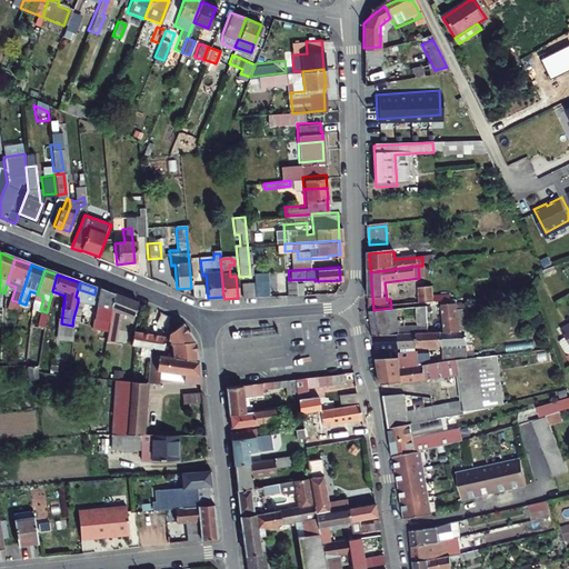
[(251,283),(240,283),(241,298),(252,297),(251,283)]
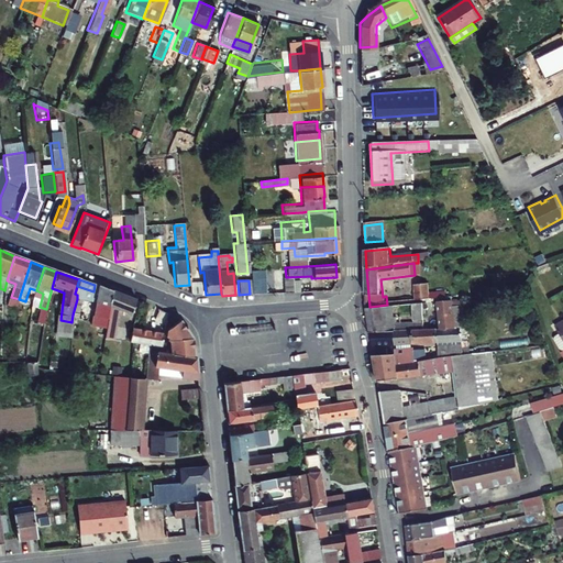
[(201,295),(200,284),(189,285),(190,296),(201,295)]
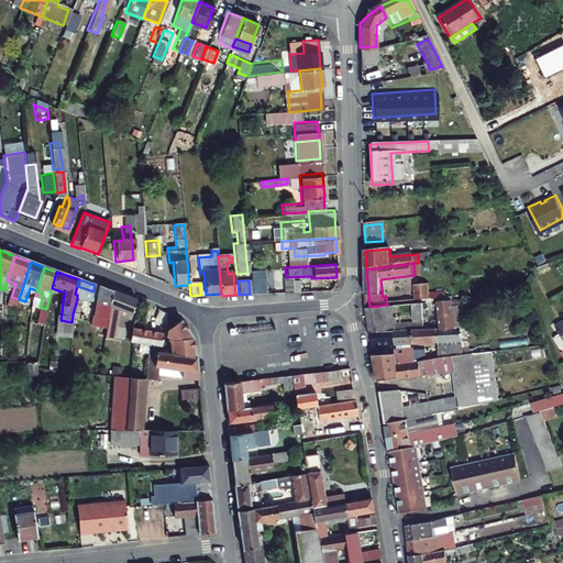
[(113,293),(98,286),(95,304),(110,308),(113,293)]
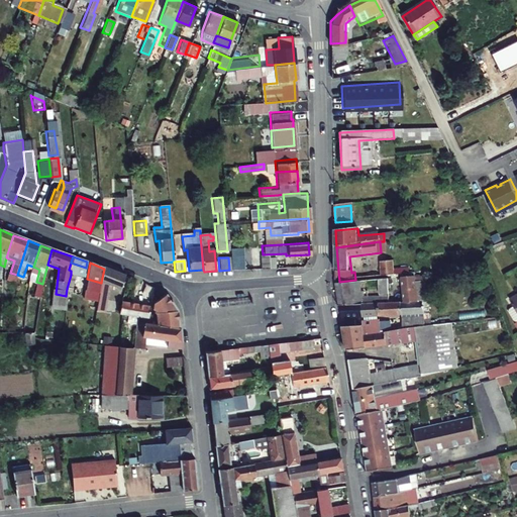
[(384,264),(373,265),(374,278),(386,277),(385,272),(384,264)]
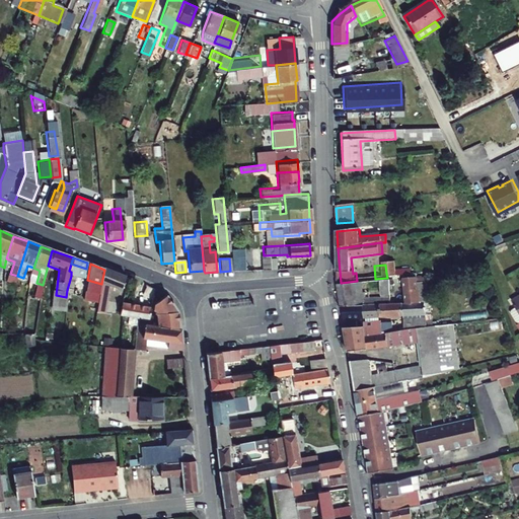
[(121,290),(125,277),(104,270),(101,284),(99,298),(105,300),(109,286),(121,290)]
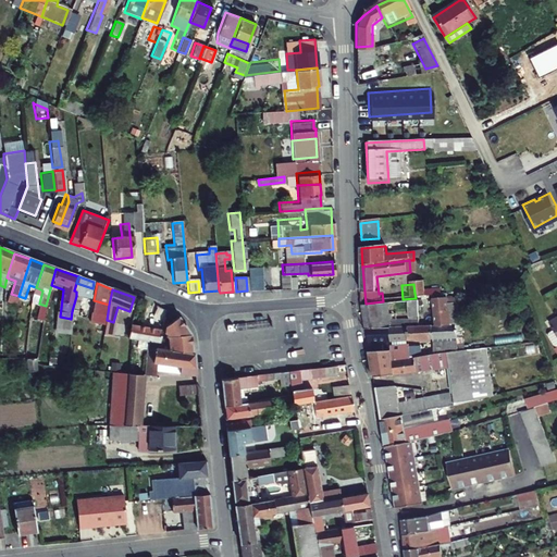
[(72,311),(81,312),(84,298),(76,296),(72,311)]
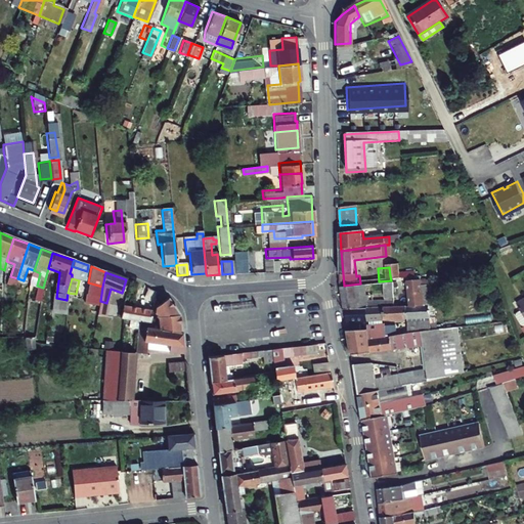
[(422,280),(409,281),(411,305),(425,304),(424,301),(423,285),(423,281),(422,280)]
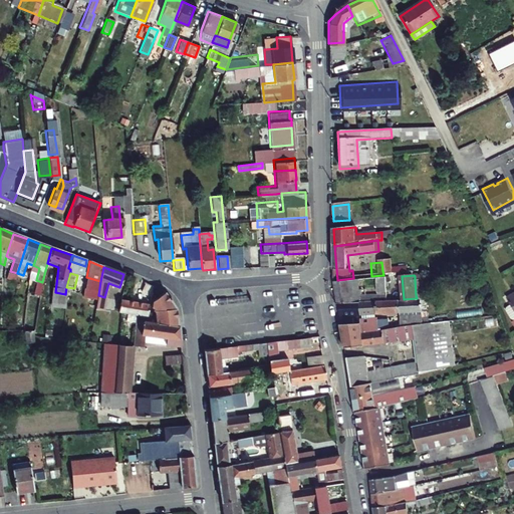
[(81,289),(79,300),(94,302),(96,295),(98,295),(100,281),(86,277),(83,290),(81,289)]
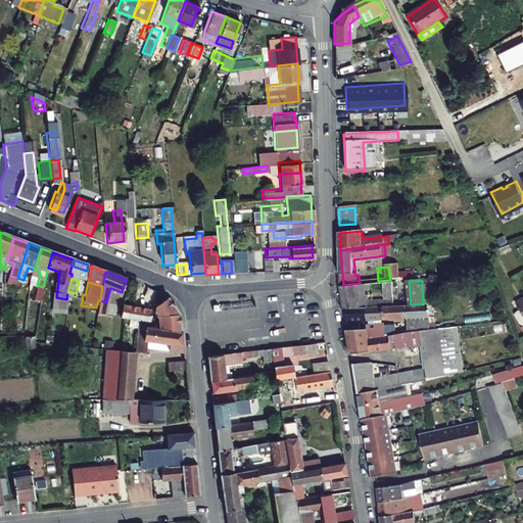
[(394,282),(385,283),(387,295),(395,294),(394,282)]
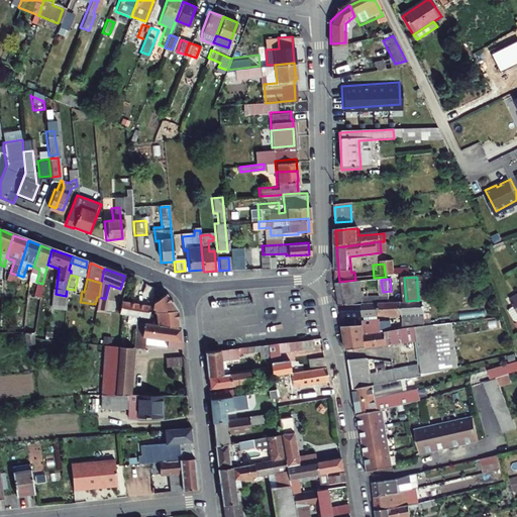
[(395,285),(395,279),(390,279),(391,291),(391,292),(403,291),(402,284),(395,285)]
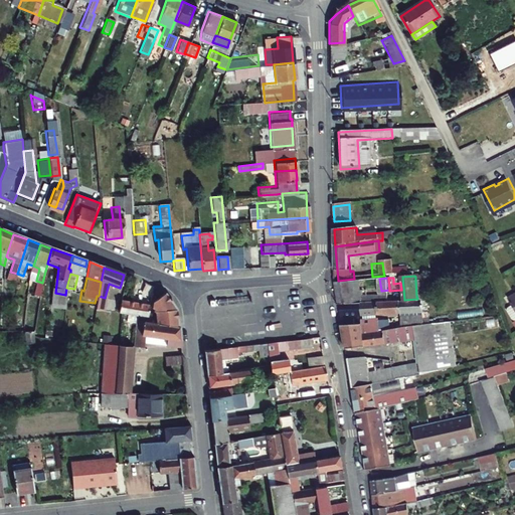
[(427,299),(425,279),(415,280),(416,296),(419,296),(419,299),(427,299)]
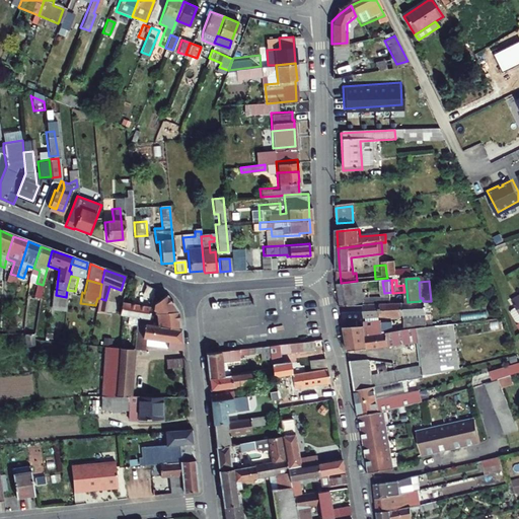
[(364,283),(341,286),(342,306),(362,305),(372,304),(372,296),(365,296),(364,283)]
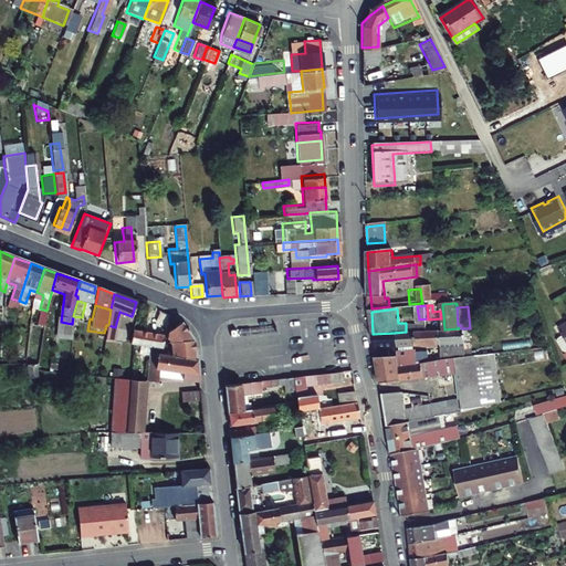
[(168,338),(171,343),(170,350),(196,356),(195,341),(181,322),(174,318),(173,322),(175,322),(173,329),(169,331),(168,338)]
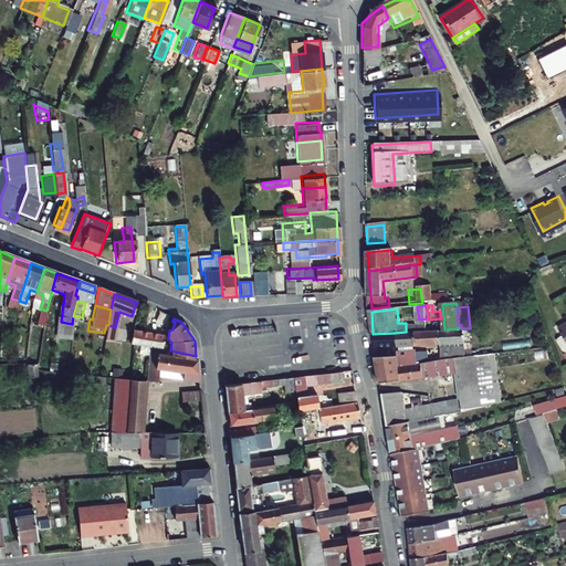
[(167,333),(133,325),(127,343),(140,344),(139,347),(147,348),(153,350),(154,347),(164,349),(165,343),(167,333)]
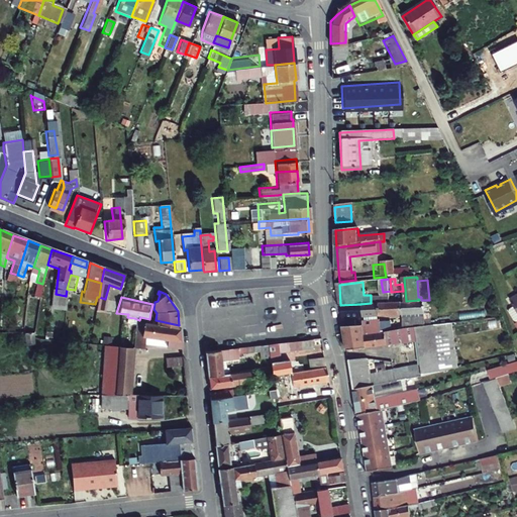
[(400,314),(402,328),(424,325),(422,305),(421,300),(421,297),(418,297),(419,300),(406,301),(399,301),(400,314)]
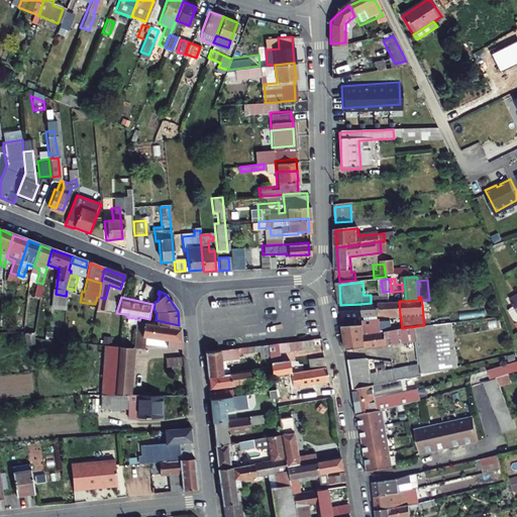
[(377,303),(378,315),(400,314),(399,301),(377,303)]
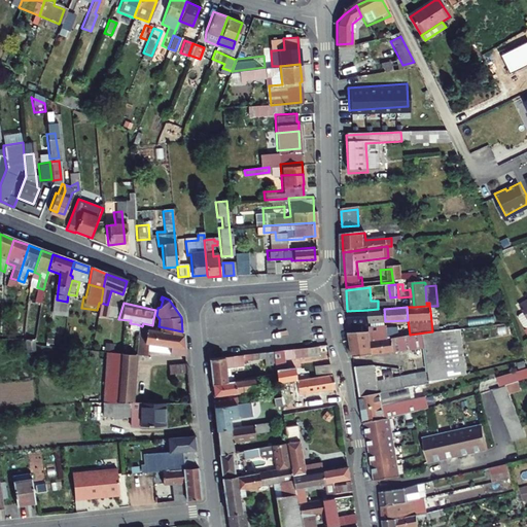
[(367,310),(369,323),(385,321),(384,309),(378,309),(367,310)]
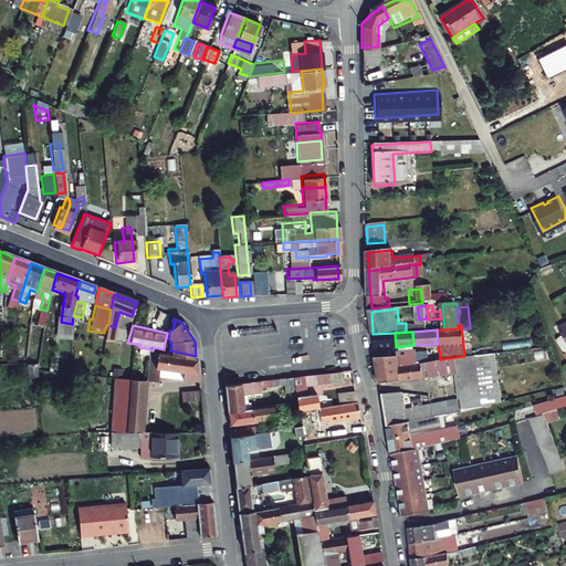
[(373,334),(374,348),(396,347),(395,333),(373,334)]
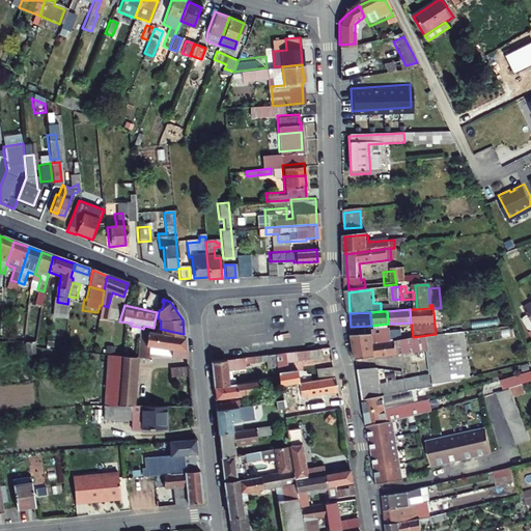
[(446,333),(444,313),(434,313),(436,334),(446,333)]
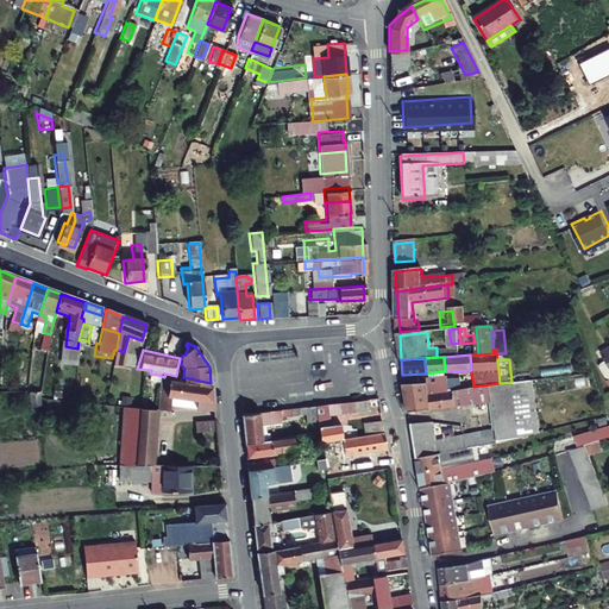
[(211,383),(183,377),(181,377),(176,376),(165,374),(164,377),(158,375),(157,409),(170,410),(171,395),(193,401),(193,408),(212,410),(211,383)]
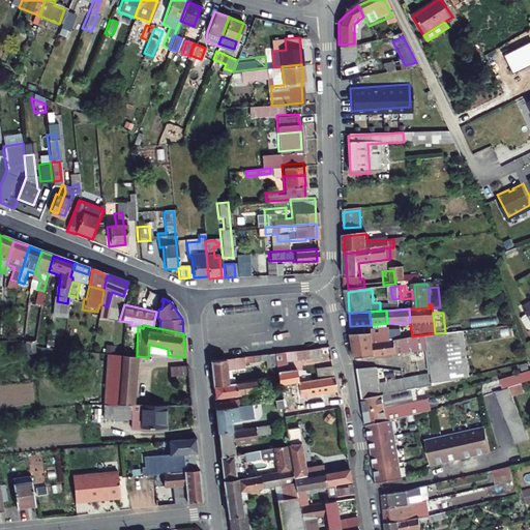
[(384,328),(384,333),(370,334),(370,343),(389,340),(388,328),(384,328)]
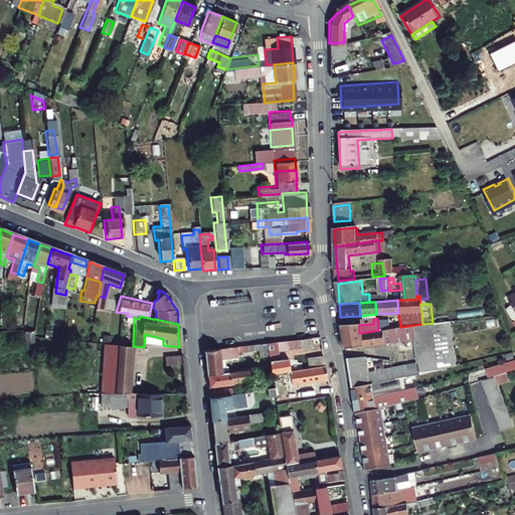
[(422,324),(400,327),(398,327),(400,342),(407,341),(411,361),(418,361),(420,373),(448,367),(441,322),(433,323),(422,324)]
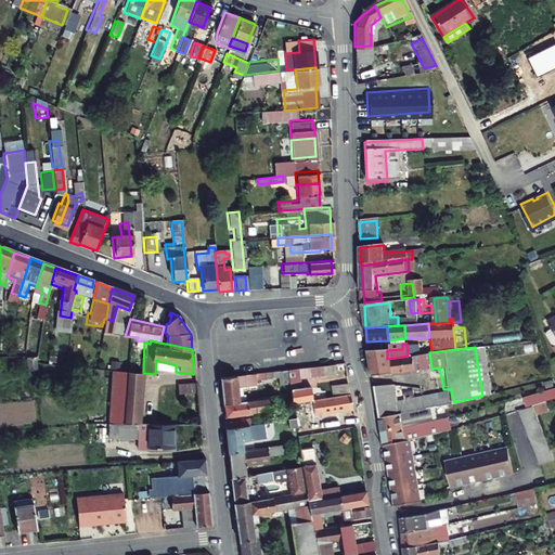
[(387,350),(368,351),(372,379),(431,369),(429,352),(408,356),(387,359),(387,350)]
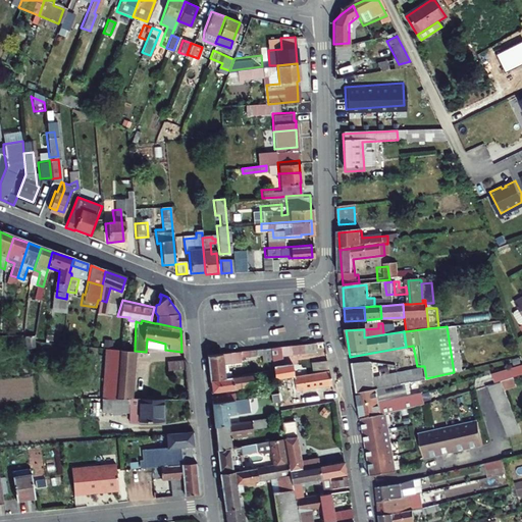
[(320,360),(319,344),(293,348),(294,363),(320,360)]
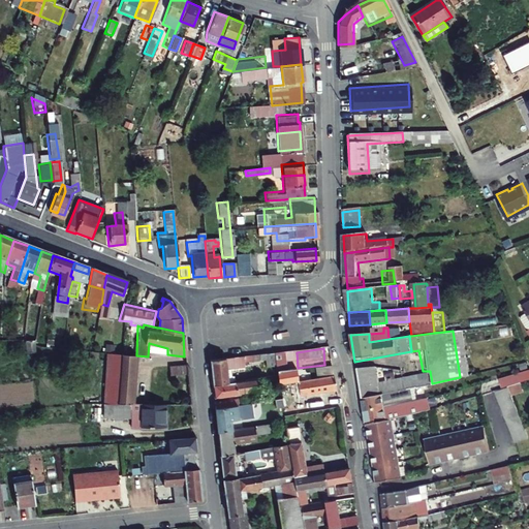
[(134,355),(105,352),(97,402),(126,404),(134,355)]
